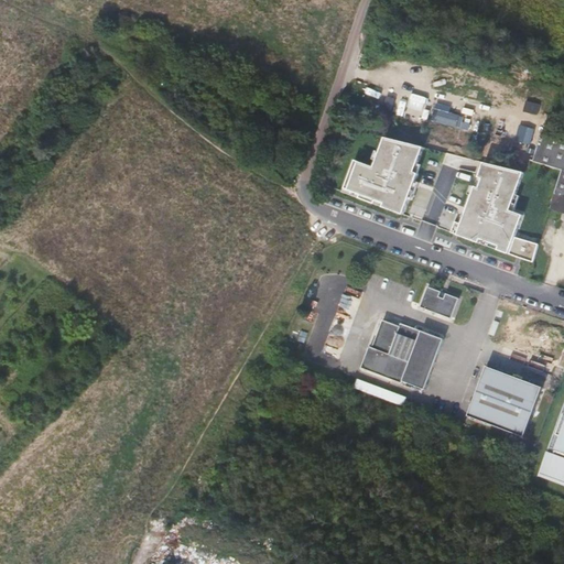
[(396,99),(387,97),(384,108),(393,110),(396,99)]
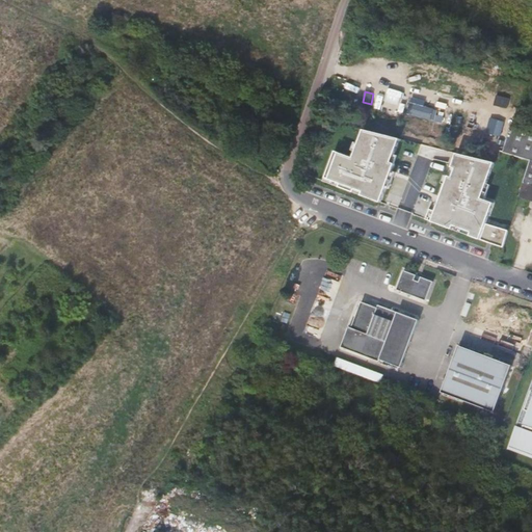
[(425,107),(426,100),(411,97),(408,114),(443,121),(445,110),(425,107)]
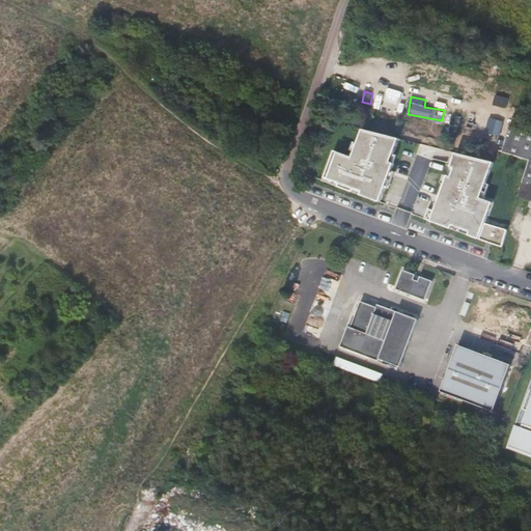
[(492,118),(487,132),(499,136),(504,121),(492,118)]
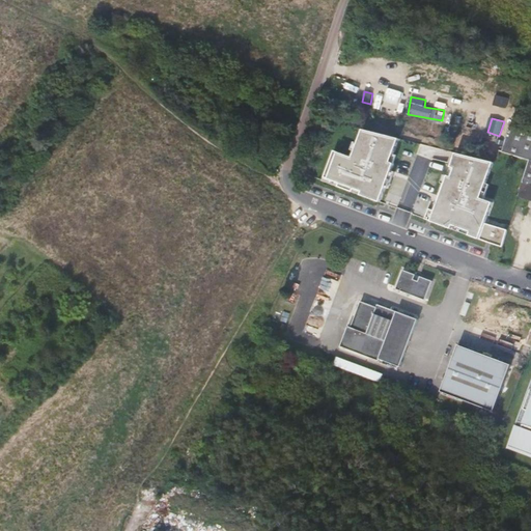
[(499,150),(529,160),(530,160),(530,133),(509,127),(506,134),(505,137),(500,148),(499,150)]
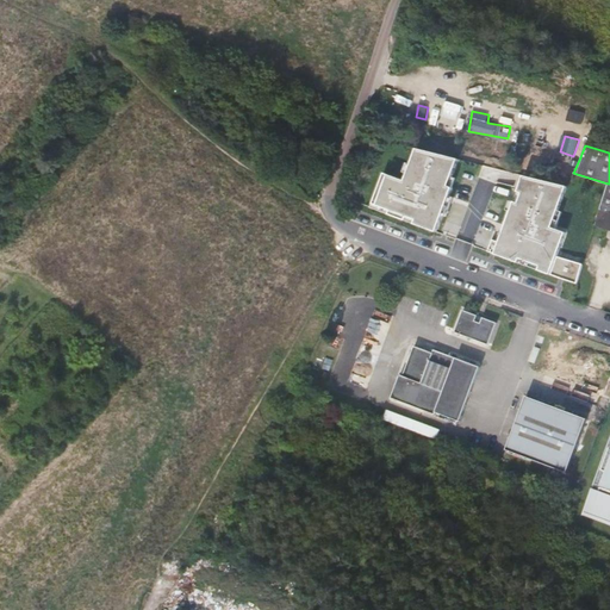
[(414,223),(435,231),(452,186),(448,185),(456,162),(414,153),(404,179),(383,172),(371,201),(388,209),(387,212),(404,219),(405,215),(415,218),(414,223)]
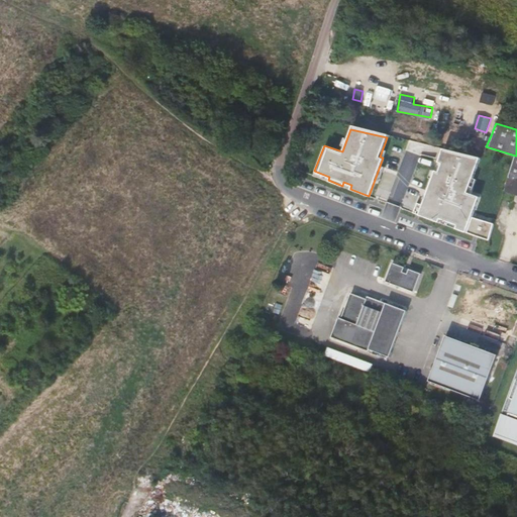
[(468,193),(481,159),(442,149),(438,162),(441,163),(438,171),(435,170),(422,204),(416,202),(413,210),(411,210),(410,211),(438,222),(439,218),(456,225),(455,228),(464,232),(488,239),(493,224),(472,217),(479,197),(468,193)]
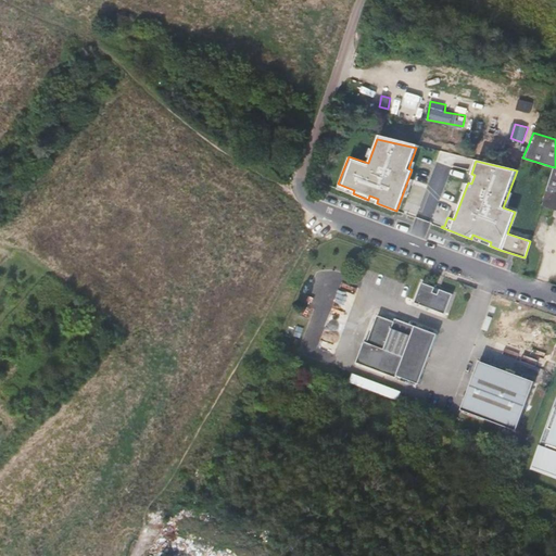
[(551,210),(552,206),(554,203),(555,203),(555,167),(554,167),(541,206),(551,210)]
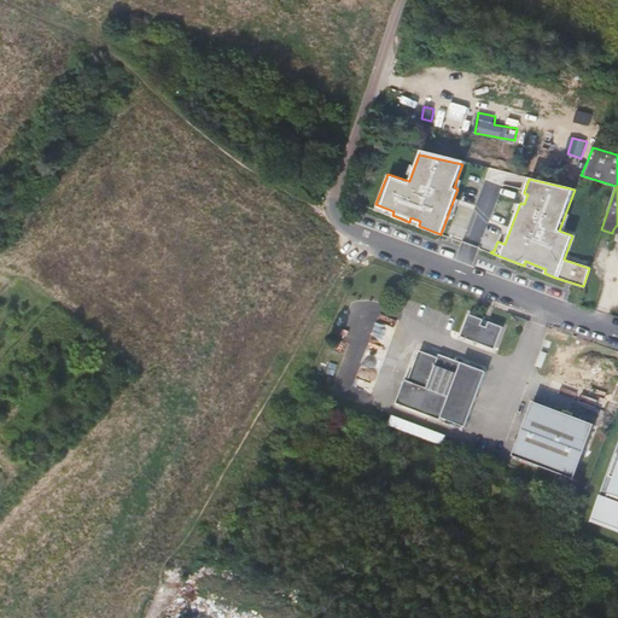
[(374,209),(392,215),(394,211),(375,204),(374,209)]
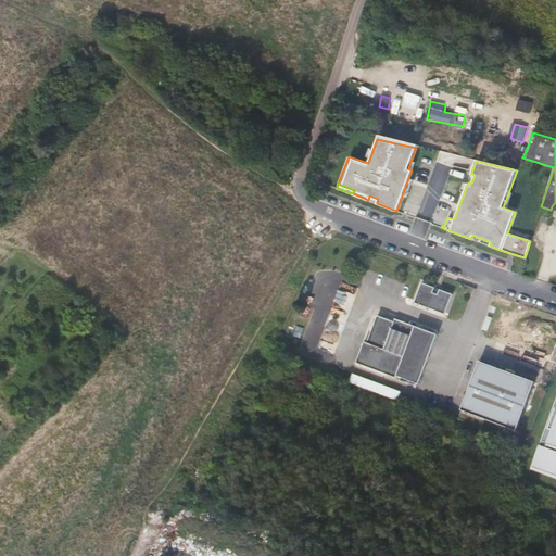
[(471,239),(490,245),(491,242),(472,235),(471,239)]
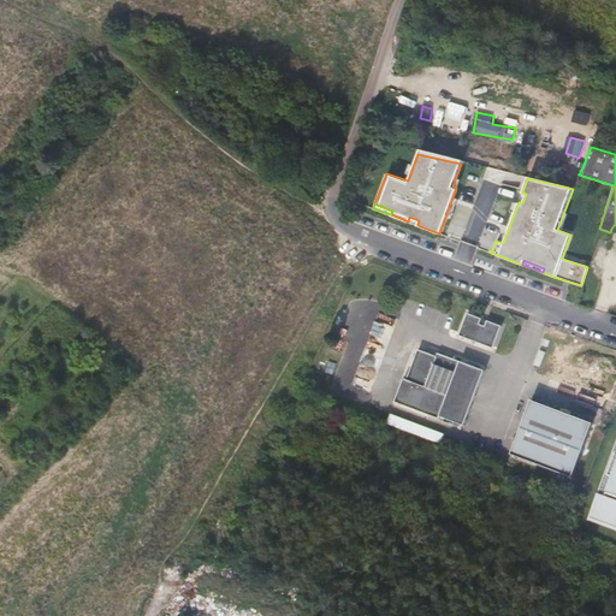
[(502,327),(468,314),(460,336),(493,349),(495,345),(495,344),(502,327)]
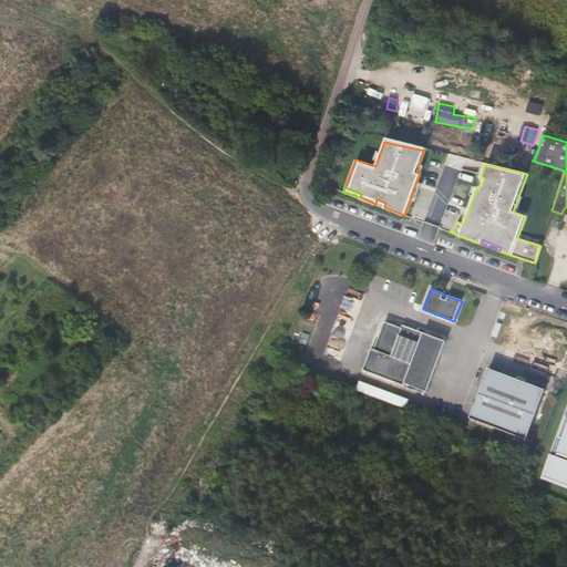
[(402,330),(385,322),(374,349),(371,348),(362,370),(404,387),(405,384),(426,392),(444,350),(444,348),(446,342),(404,326),(402,330)]
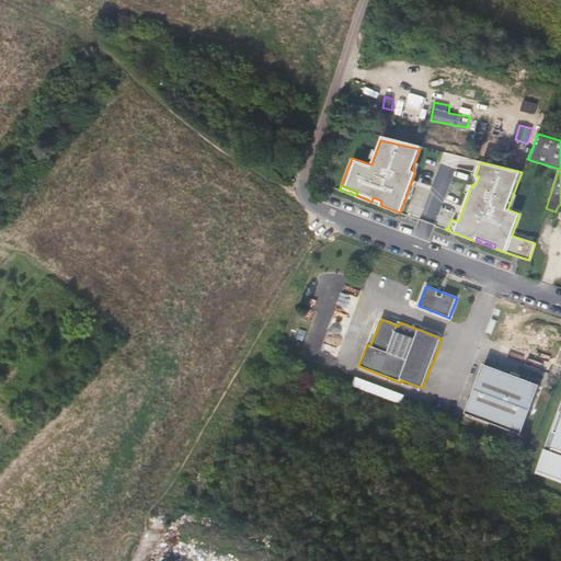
[(541,388),(487,366),(467,414),(522,436),(541,388)]
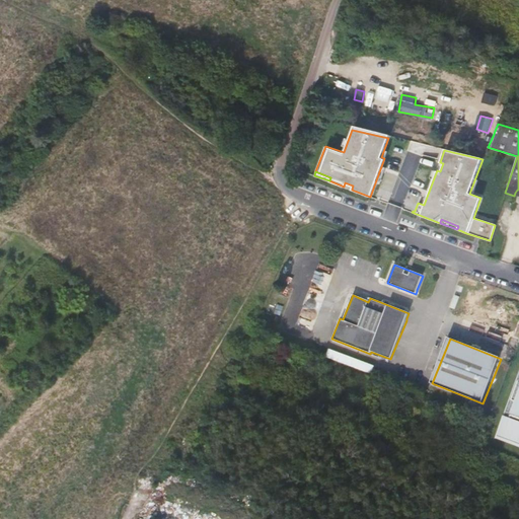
[(518,366),(501,414),(494,437),(518,447),(518,366)]
